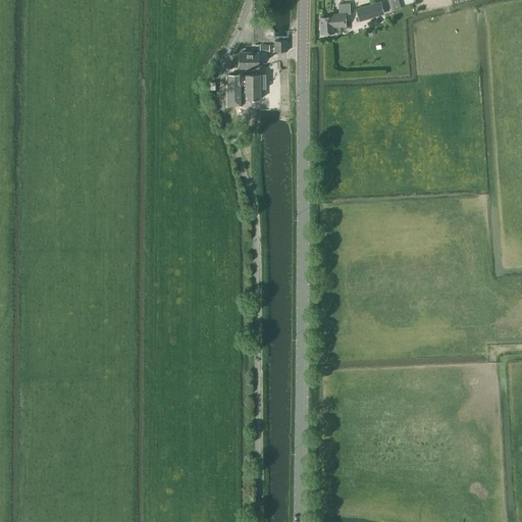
[(359,17),(382,10),(380,2),(357,9),(359,17)]
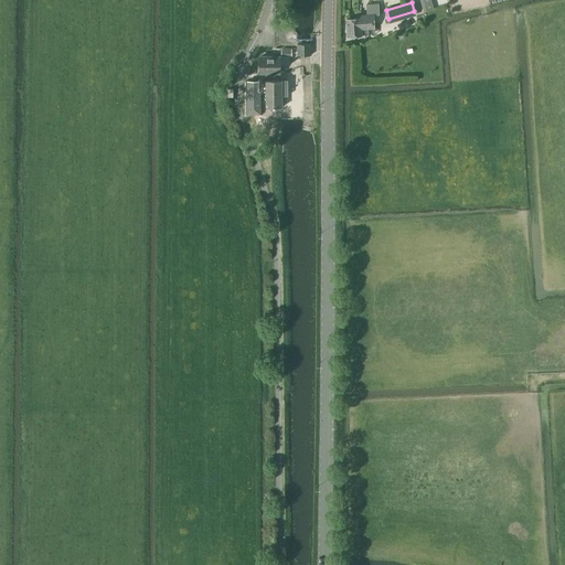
[(360,18),(345,19),(347,36),(362,35),(361,29),(374,28),(373,14),(374,14),(379,14),(377,3),(366,4),(366,13),(366,14),(360,14),(360,18)]
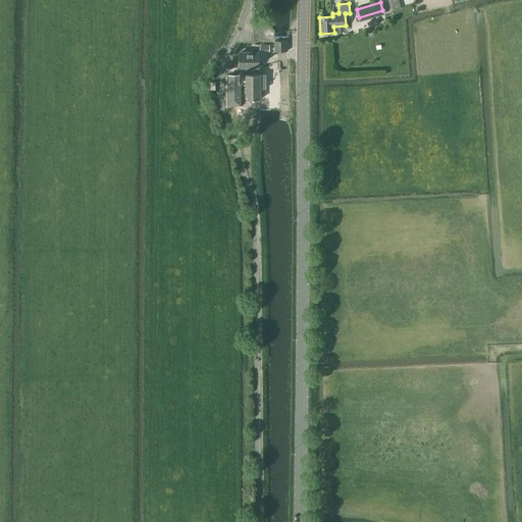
[(286,51),(286,41),(279,41),(274,41),(274,51),(286,51)]
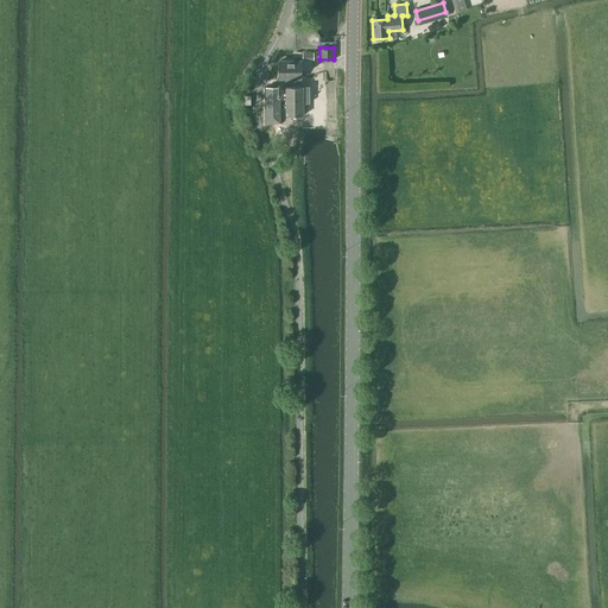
[(301,78),(301,61),(279,61),(279,78),(285,78),(285,82),(296,82),(296,78),(301,78)]
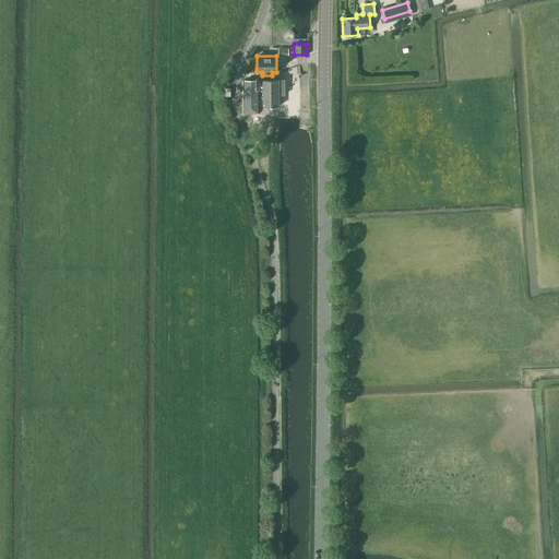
[(278,79),(262,79),(262,106),(278,106),(278,95),(284,94),(284,79),(278,79)]
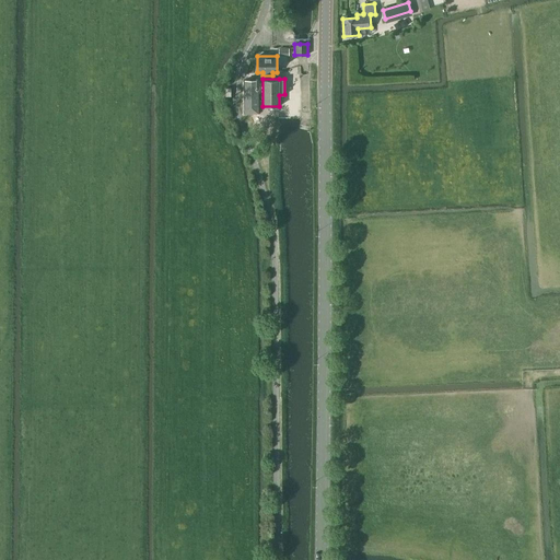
[(255,81),(243,81),(243,115),(259,115),(259,83),(255,83),(255,81)]
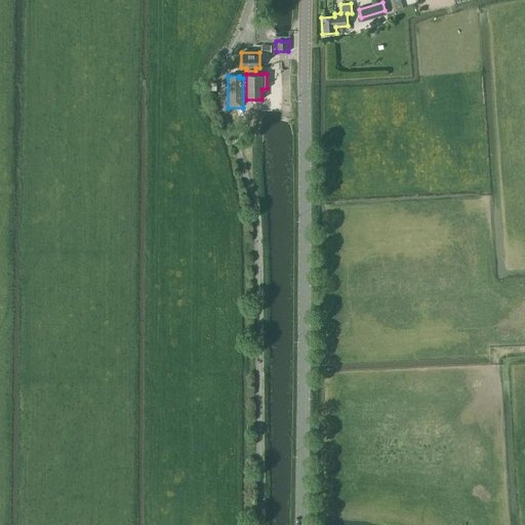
All buildings are outlined.
